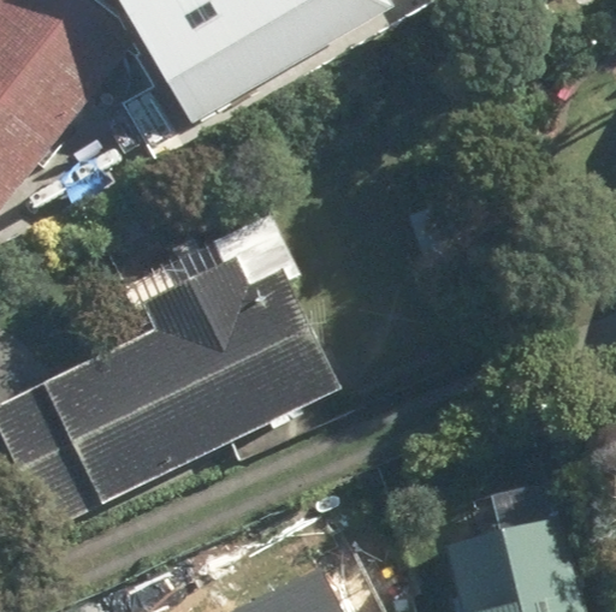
[(0,0),(0,213),(125,49),(59,0),(0,0)]
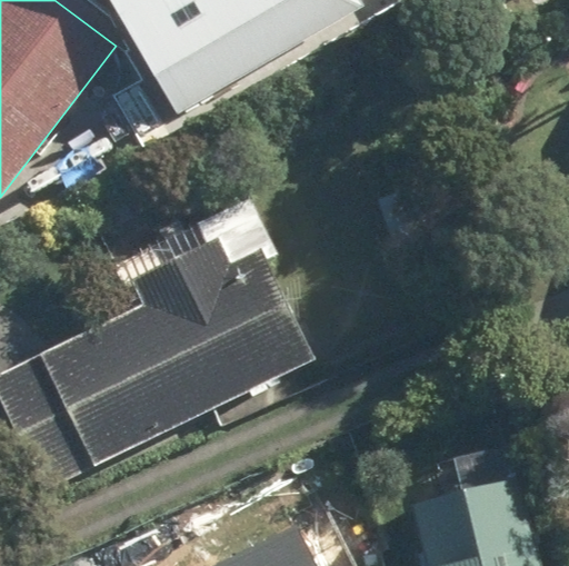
[(120,0),(176,110),(367,13),(360,0),(120,0)]
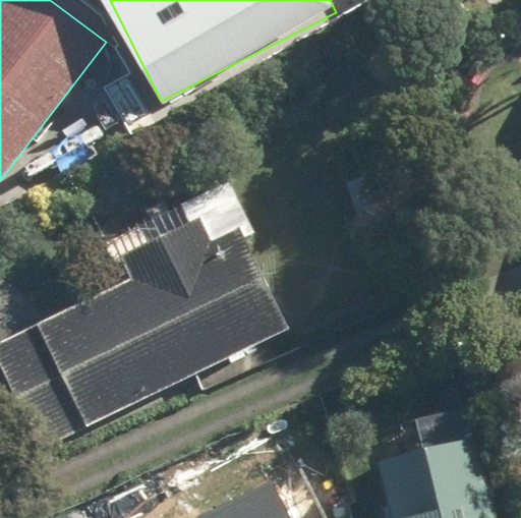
[(113,286),(0,339),(0,376),(38,456),(281,340),(239,250),(257,241),(227,178),(116,231),(128,257),(105,269),(113,286)]
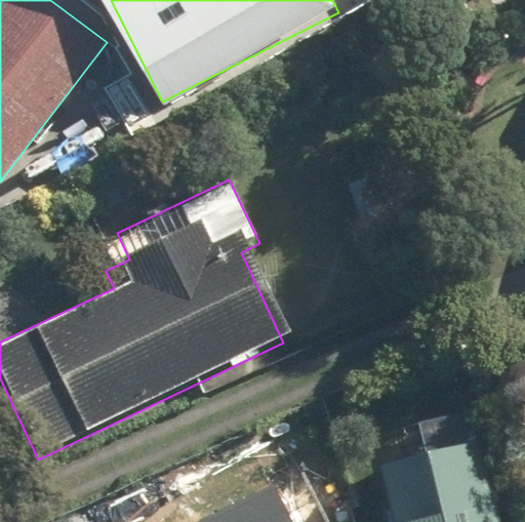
[(480,521),(459,447),(366,473),(378,521),(480,521)]
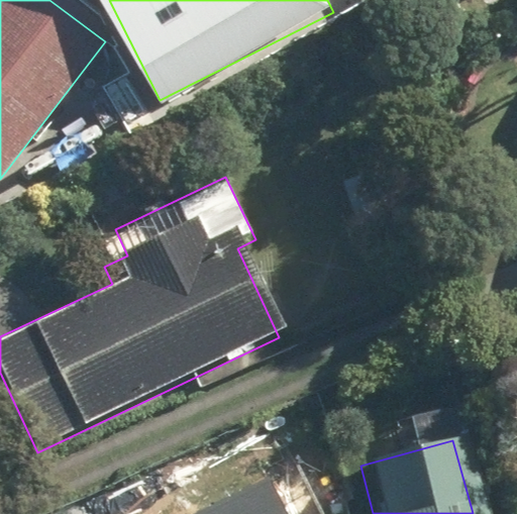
[(265,513),(250,482),(180,513),(265,513)]
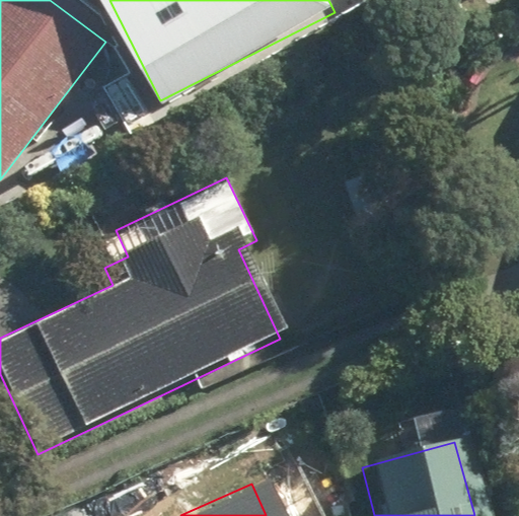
All buildings are outlined.
